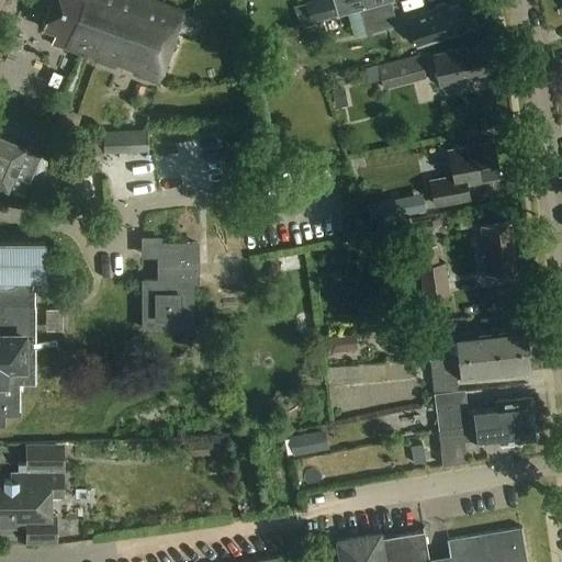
[(157,83),(158,82),(182,13),(145,0),(51,0),(41,29),(55,34),(51,44),(78,54),(157,83)]
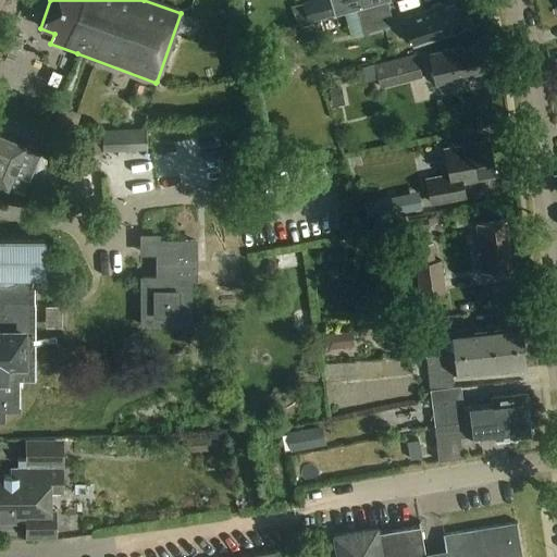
[(310,0),(301,2),(307,24),(334,16),(390,1),(388,0),(310,0)]
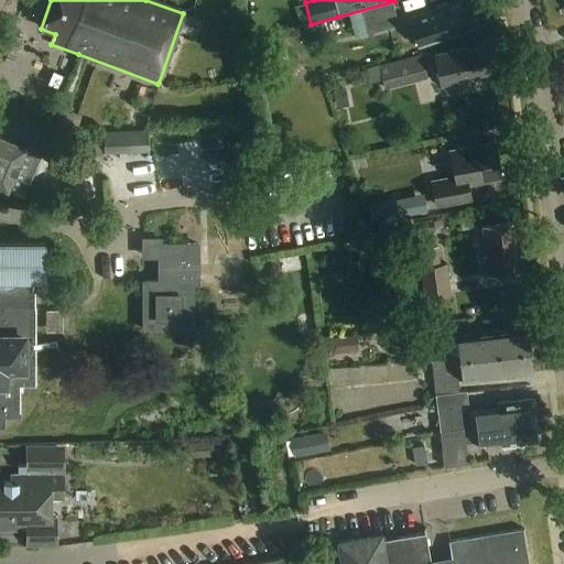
[(473,11),(468,0),(462,0),(448,4),(445,2),(438,4),(436,9),(432,10),(433,12),(415,18),(421,35),(438,30),(441,38),(477,26),(476,23),(477,19),(476,13),(473,11)]
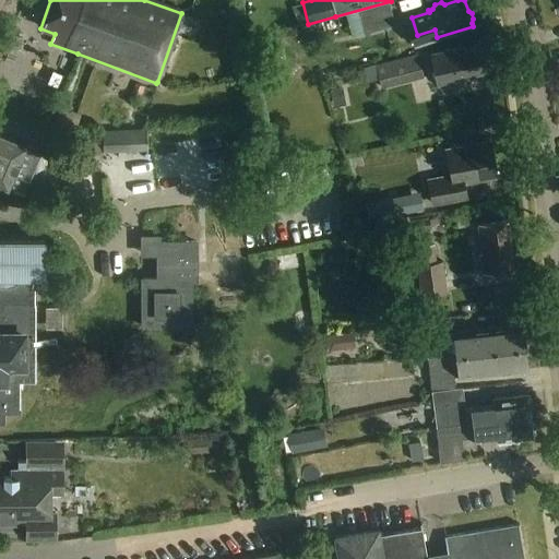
[(388,3),(345,15),(352,37),(394,25),(388,3)]
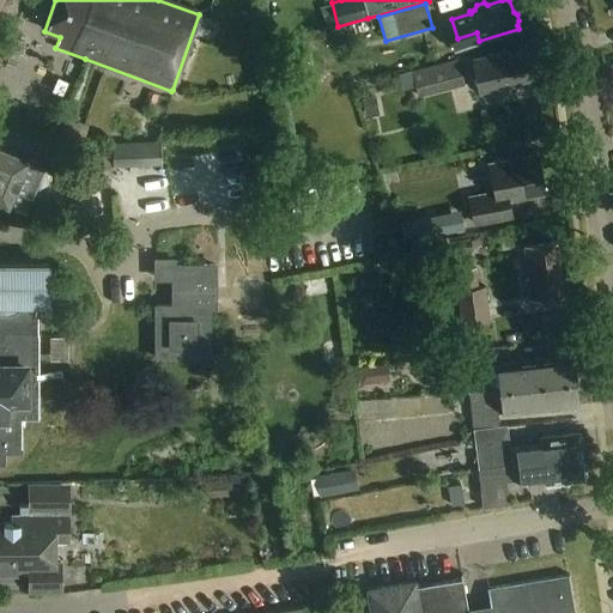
[(345,25),(333,29),(338,46),(350,42),(345,25)]
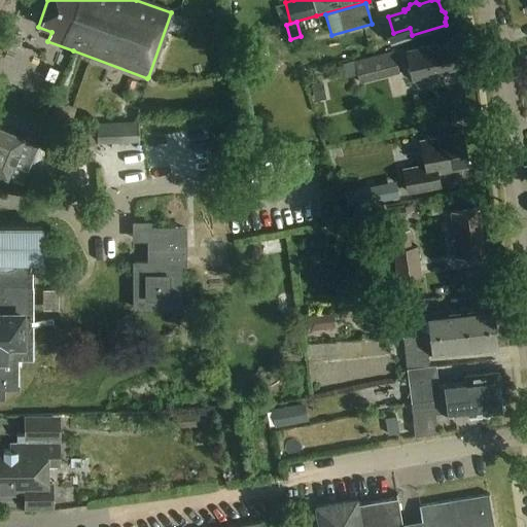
[(459,68),(454,43),(436,46),(436,45),(405,51),(411,80),(442,74),(445,71),(459,68)]
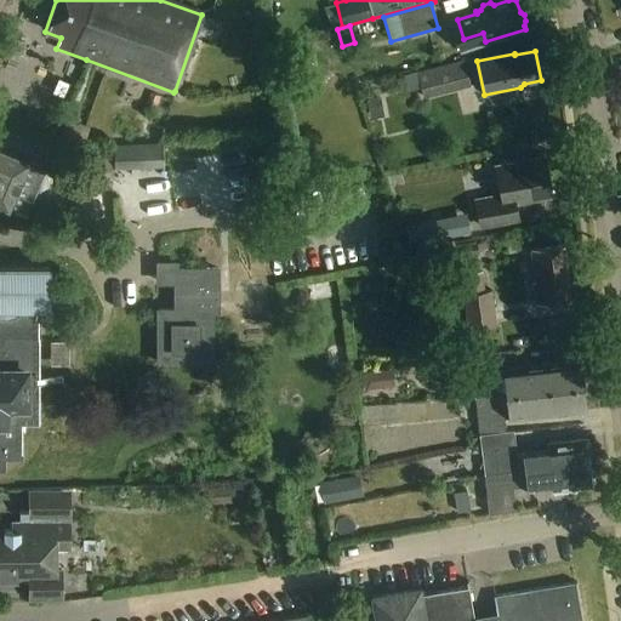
[(465,61),(417,73),(423,98),(471,86),(465,61)]
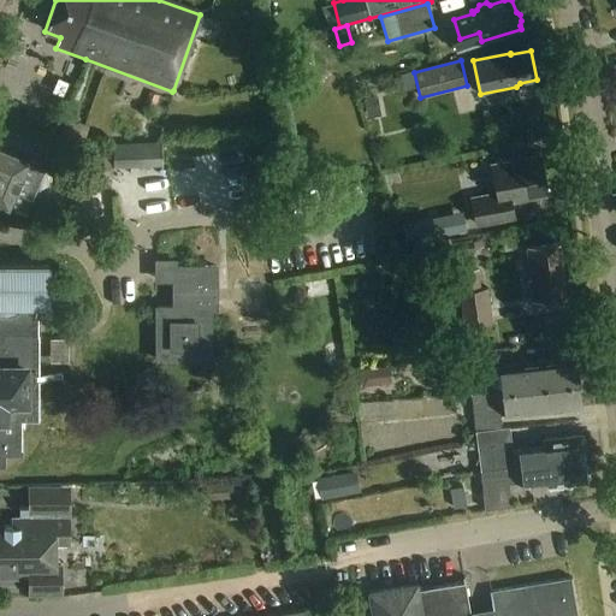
[(155,110),(159,96),(148,93),(144,106),(155,110)]
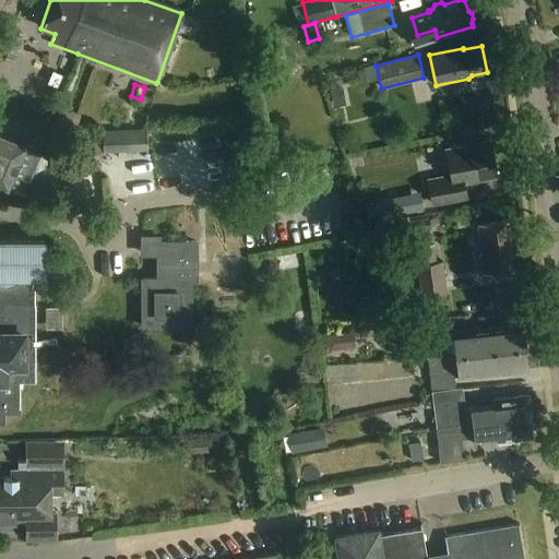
[(333,103),(345,100),(342,87),(330,90),(333,103)]
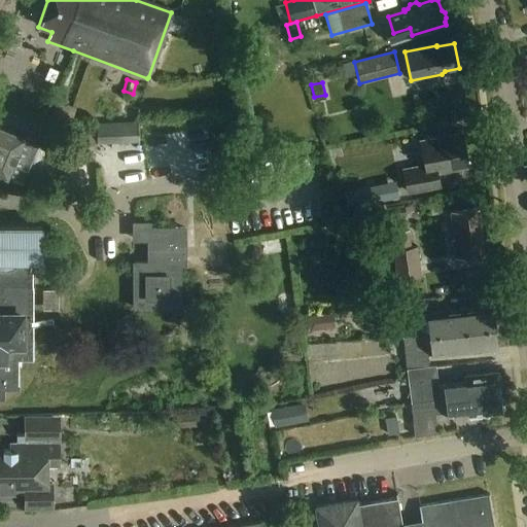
[(55,103),(50,118),(70,125),(75,109),(55,103)]
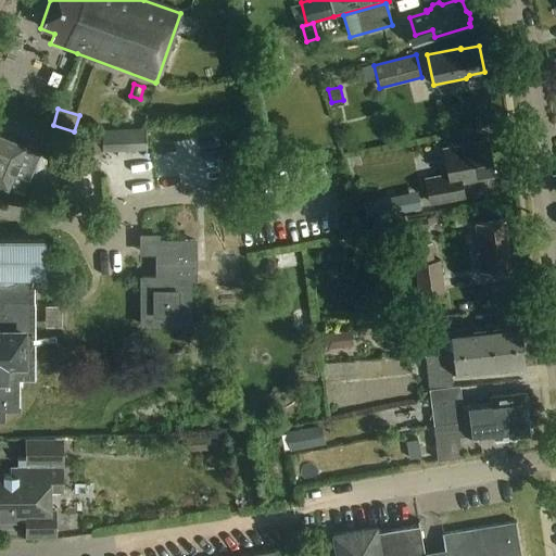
[(146,129),(102,131),(102,152),(146,151),(146,129)]
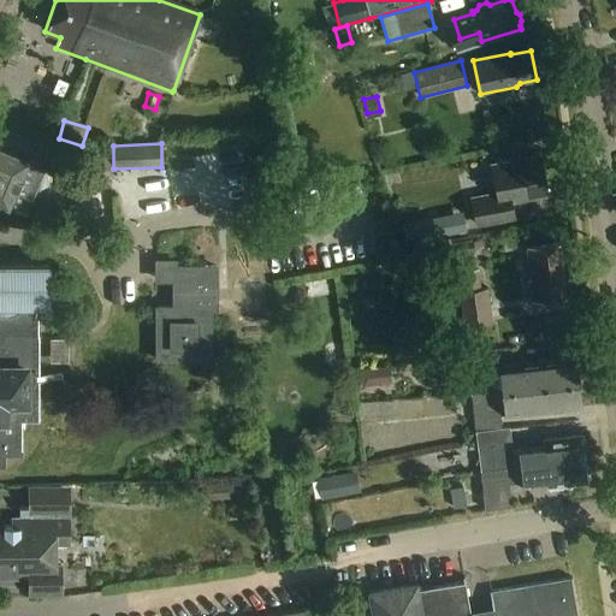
[(45,169),(25,160),(0,149),(0,177),(35,193),(45,169)]
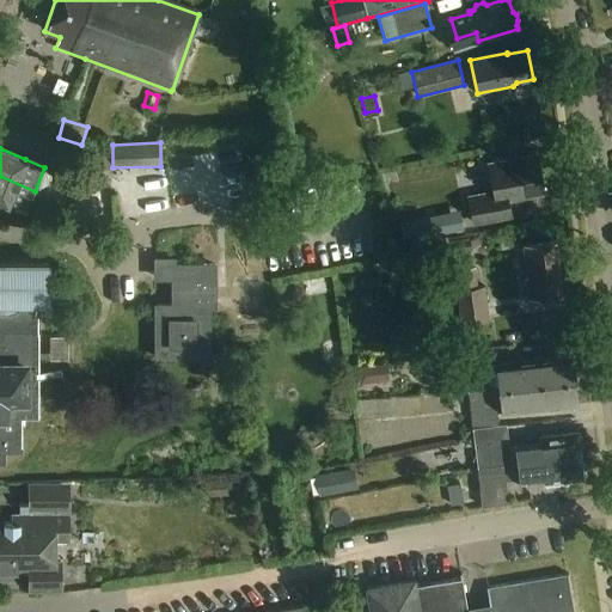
[(543,194),(536,155),(489,164),(494,193),(469,197),(473,225),(510,218),(508,201),(543,194)]
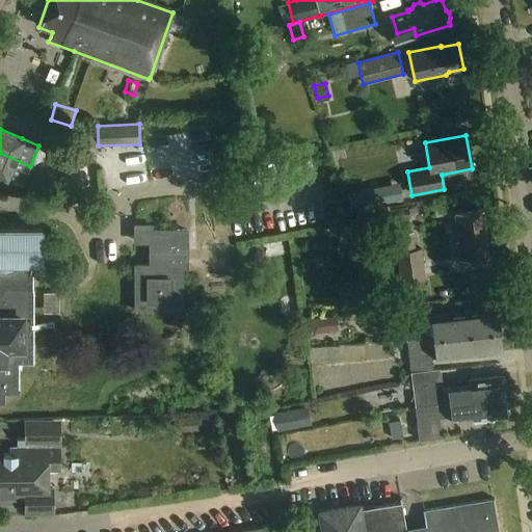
[(0,176),(6,179),(22,185),(30,166),(0,153),(0,176)]
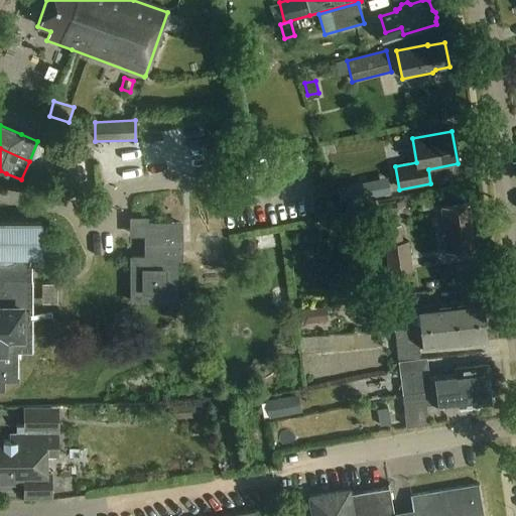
[(362,181),(337,186),(341,204),(366,199),(362,181)]
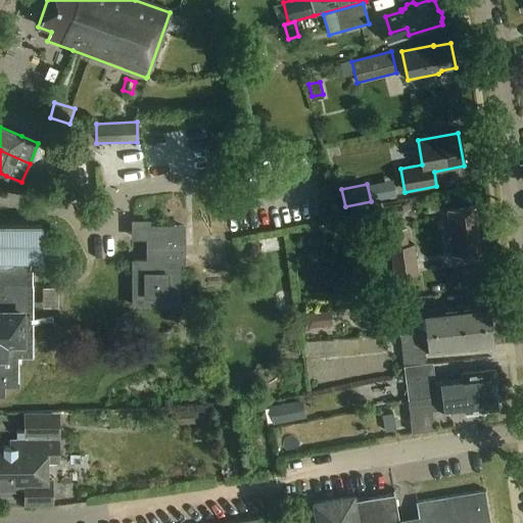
[(400,204),(380,206),(381,217),(402,215),(400,204)]
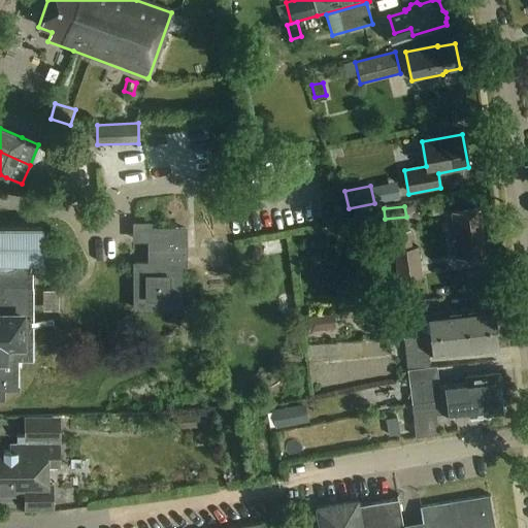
[(457,259),(492,255),(487,220),(480,221),(479,210),(450,213),(457,259)]
